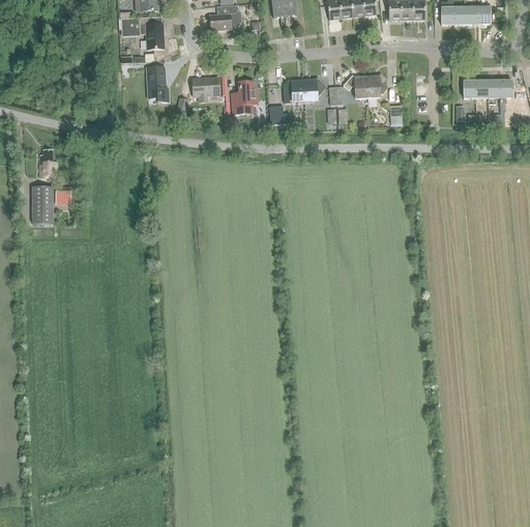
[(139,0),(141,10),(157,9),(156,0),(139,0)]
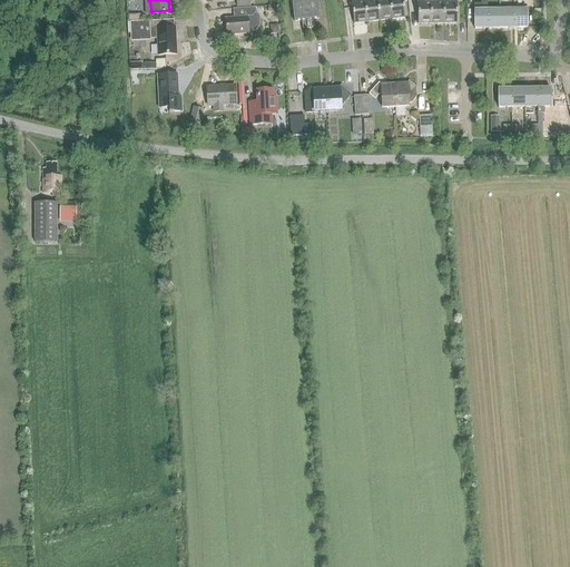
[(303,27),(307,26),(304,0),(292,0),(294,19),(302,18),(303,27)]
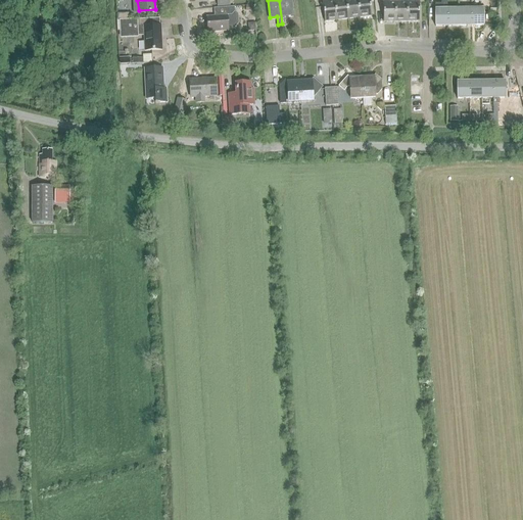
[(279,0),(282,24),(287,24),(286,15),(293,14),(291,0),(279,0)]
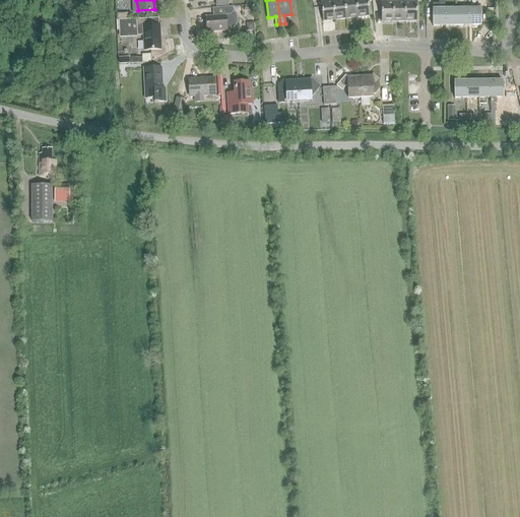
[(323,19),(334,17),(331,0),(320,0),(323,19)]
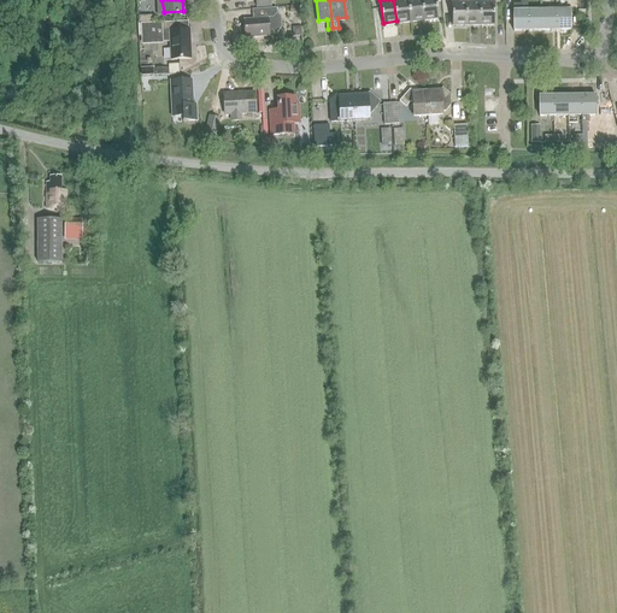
[(393,0),(397,21),(411,19),(407,0),(393,0)]
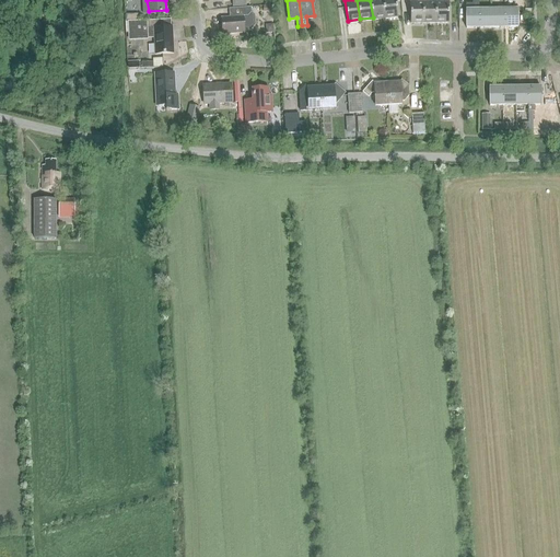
[(373,18),(385,16),(383,0),(370,0),(373,18)]
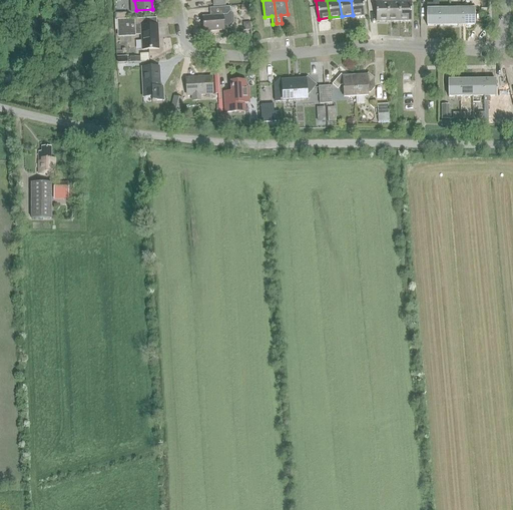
[(351,0),(353,15),(364,13),(362,0),(351,0)]
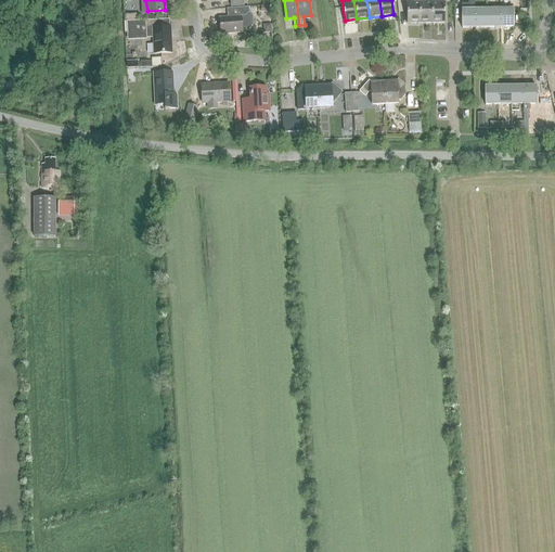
[(407,21),(420,21),(418,0),(414,0),(407,0),(407,21)]
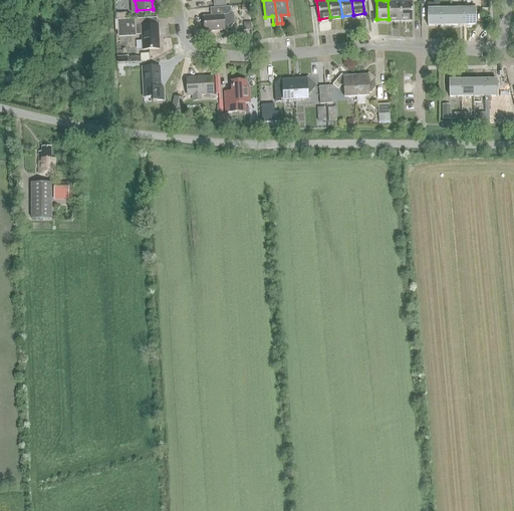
[(388,0),(389,19),(400,19),(400,0),(394,0),(388,0)]
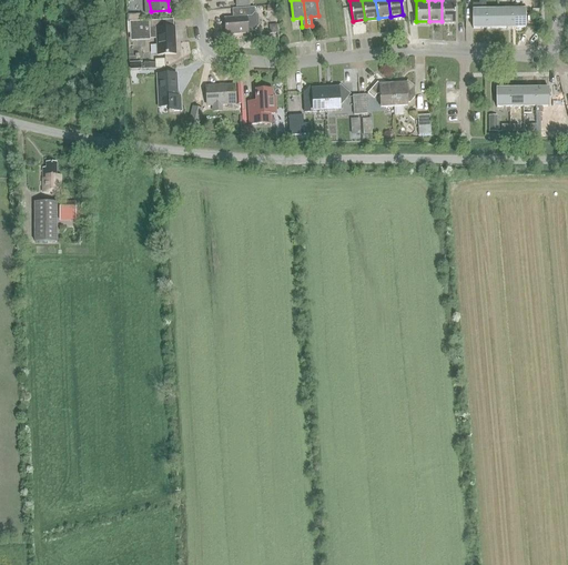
[(442,0),(442,21),(455,20),(455,0),(442,0)]
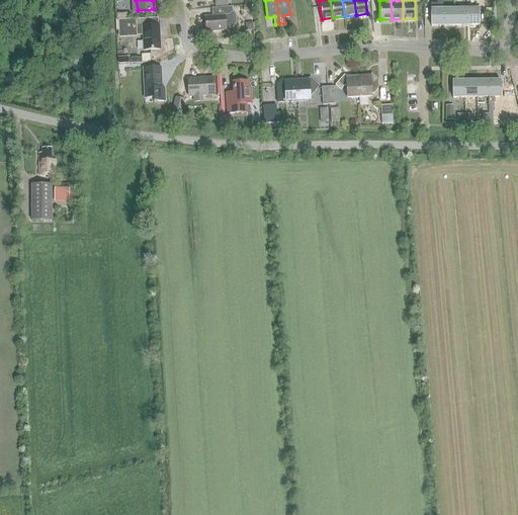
[(437,0),(437,1),(431,1),(431,23),(443,23),(443,6),(442,0),(437,0)]
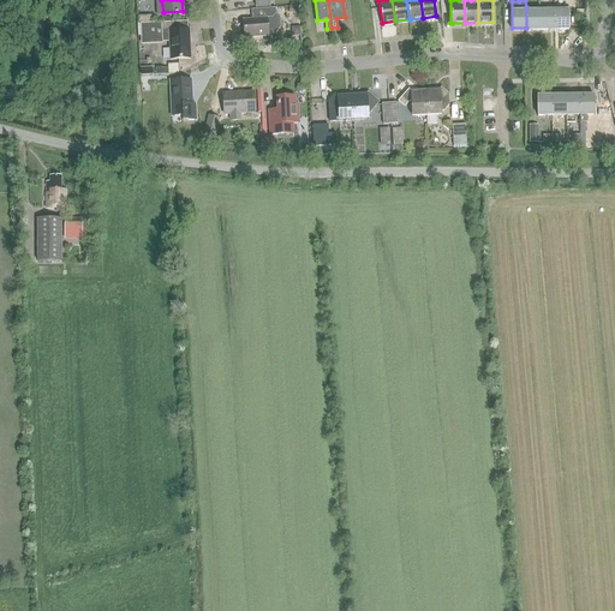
[(547,7),(539,7),(541,28),(554,28),(554,7),(554,3),(547,3),(547,7)]
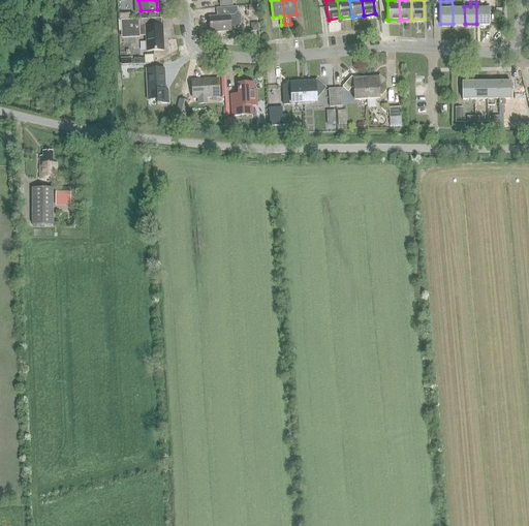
[(237,4),(216,5),(217,13),(210,14),(211,30),(230,29),(230,24),(235,23),(238,20),(237,4)]
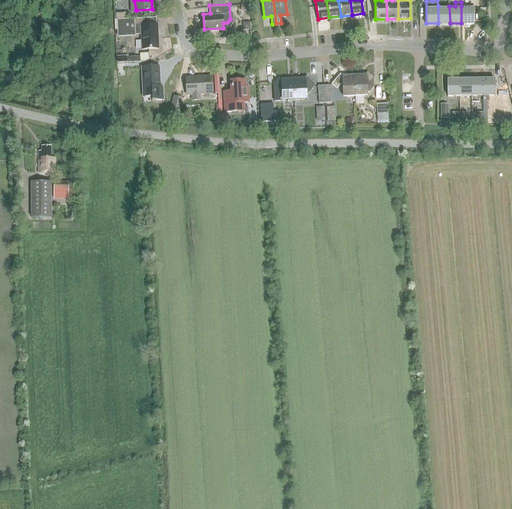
[(438,6),(438,23),(450,23),(449,6),(438,6)]
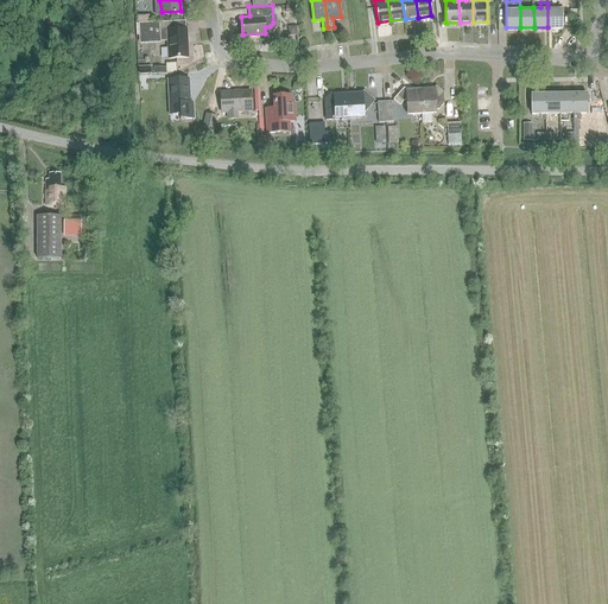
[(562,7),(548,7),(548,27),(562,27),(562,7)]
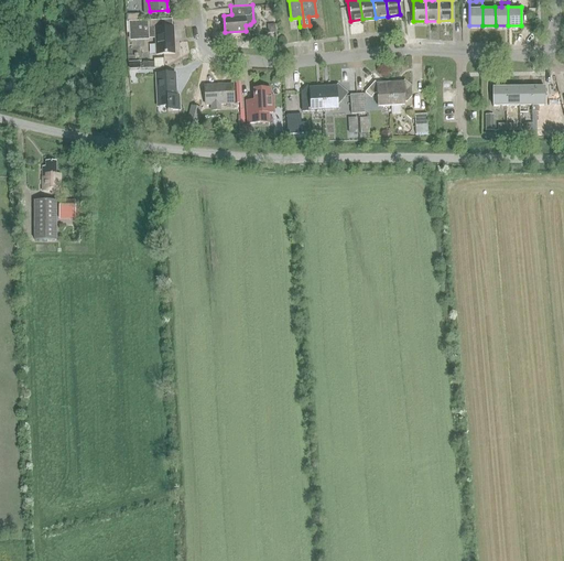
[(149,32),(155,32),(156,52),(174,51),(173,24),(164,25),(163,18),(130,19),(131,36),(149,36),(149,32)]
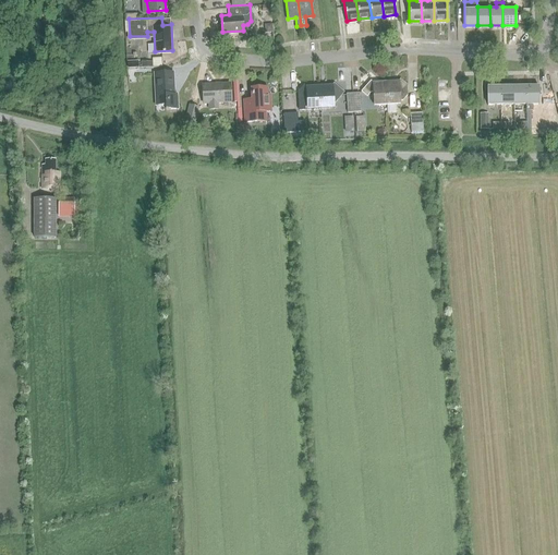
[(164,53),(155,55),(155,63),(165,62),(164,53)]
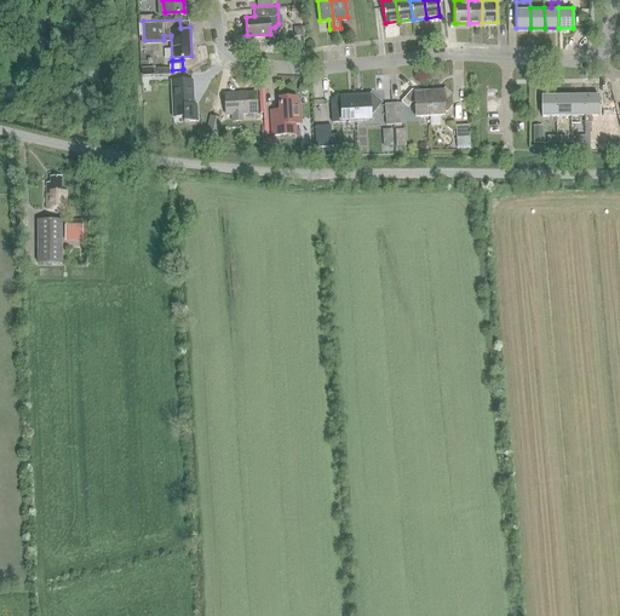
[(197,119),(196,103),(194,103),(193,78),(171,79),(173,115),(184,114),(184,119),(197,119)]
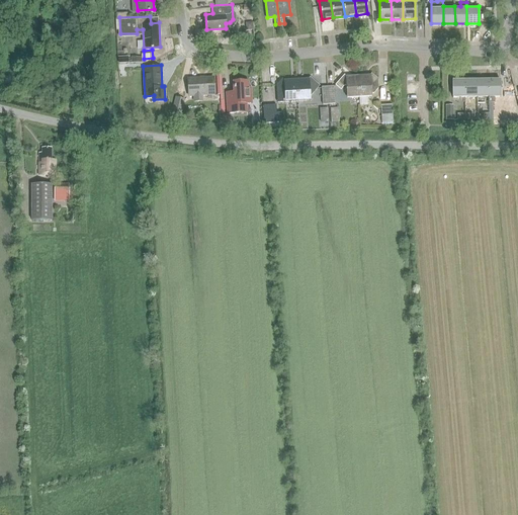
[(358,74),(359,95),(368,94),(371,91),(373,91),(378,86),(377,77),(371,71),(369,73),(358,74)]
